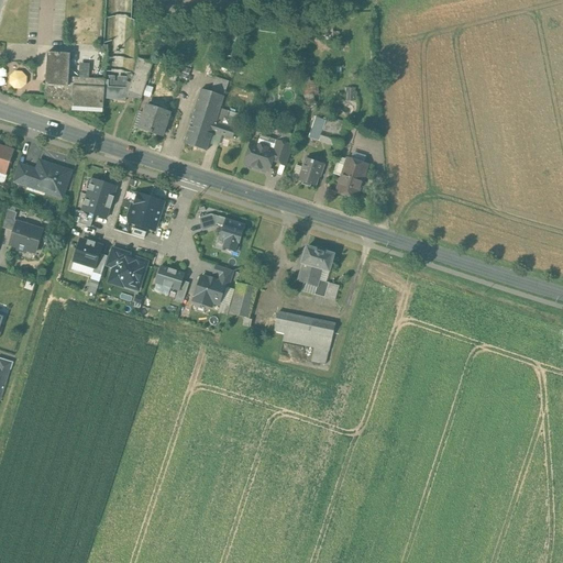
[(73,99),(72,107),(102,109),(103,99),(105,80),(105,79),(89,78),(90,65),(80,64),(79,78),(69,77),(70,54),(48,53),(45,97),(73,99)]
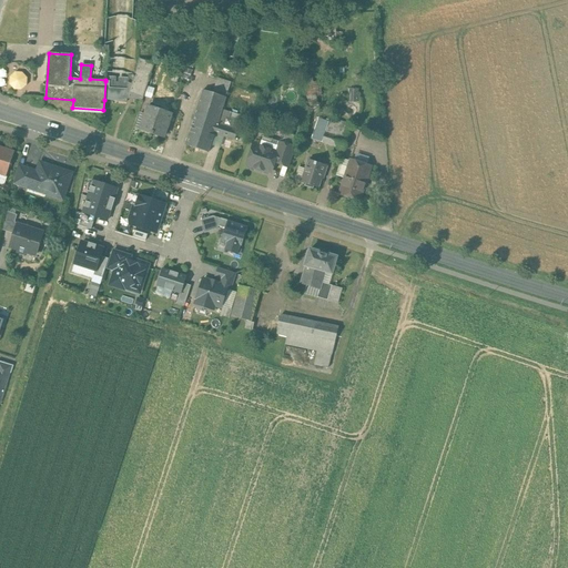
[(123,82),(105,81),(104,100),(127,101),(128,97),(131,97),(142,100),(154,63),(140,59),(134,75),(128,75),(128,78),(128,82),(123,82)]
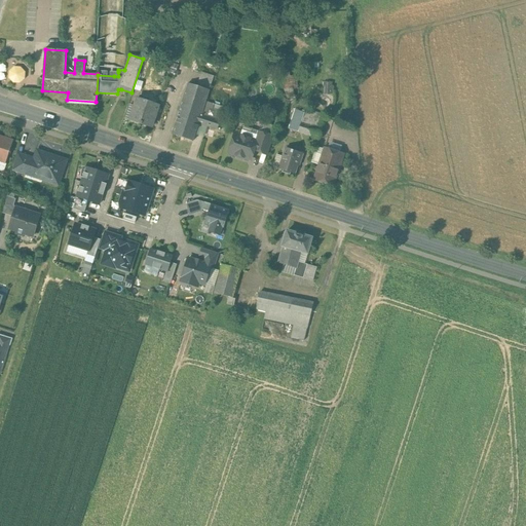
[(11,65),(10,80),(25,81),(26,67),(11,65)]
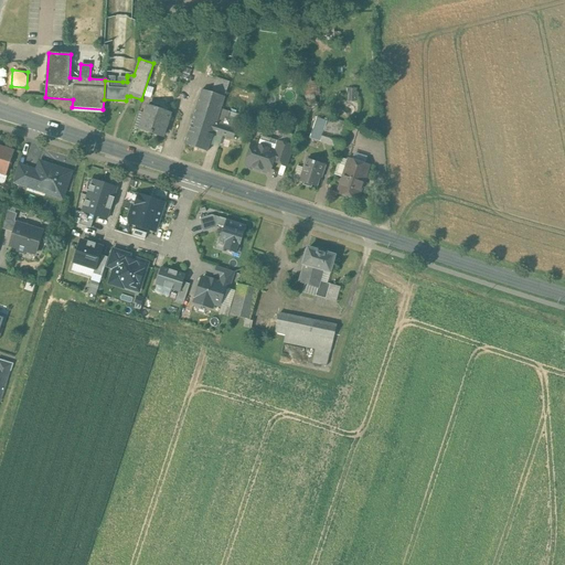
[(230,82),(216,77),(212,93),(225,97),(230,82)]
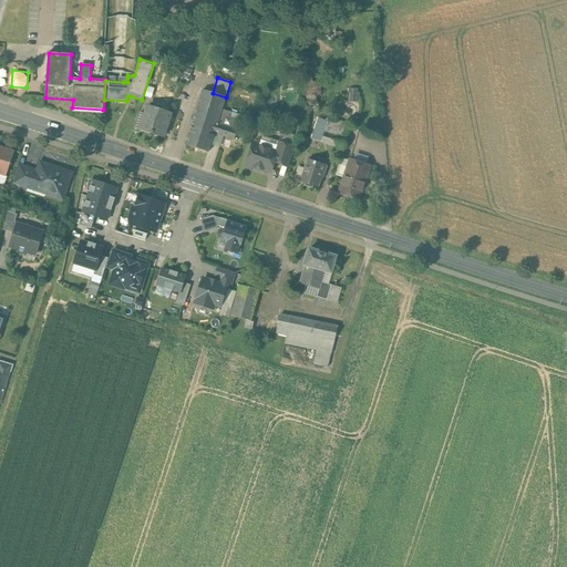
[(213,93),(203,90),(185,145),(208,152),(208,150),(214,133),(224,136),(234,140),(237,130),(235,130),(217,123),(222,110),(226,98),(213,93)]
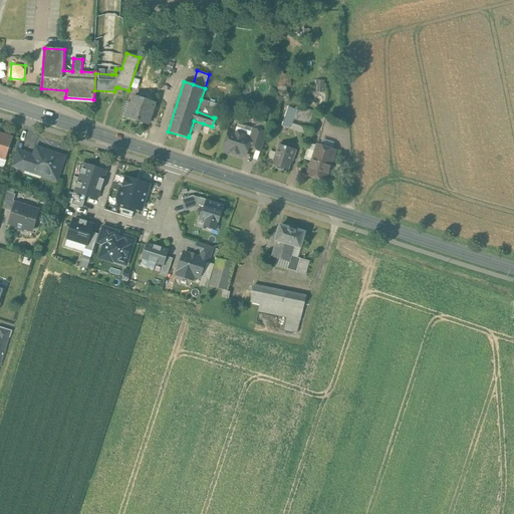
[(284,85),(276,86),(277,94),(286,93),(284,85)]
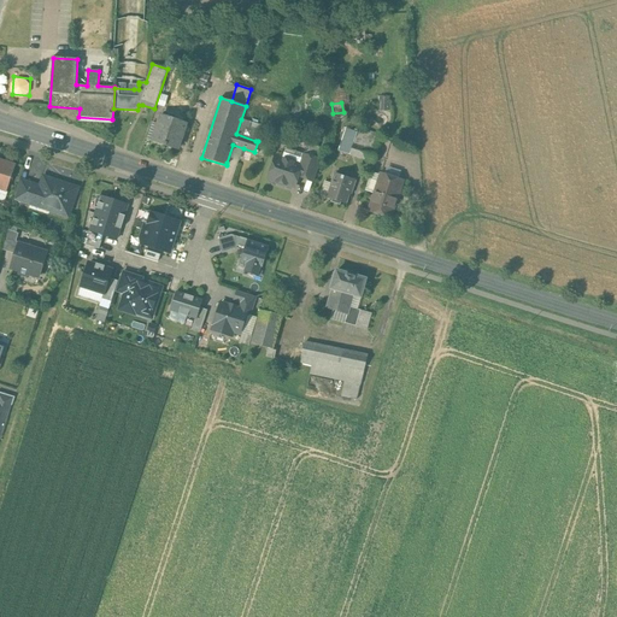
[(186,123),(162,115),(152,141),(177,150),(186,123)]
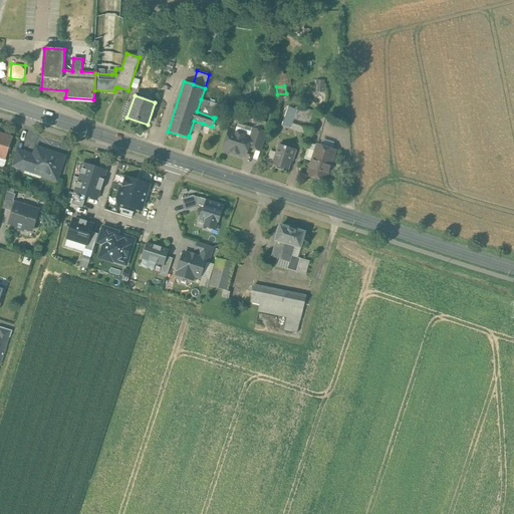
[(216,103),(201,99),(197,111),(213,117),(216,109),(214,109),(216,103)]
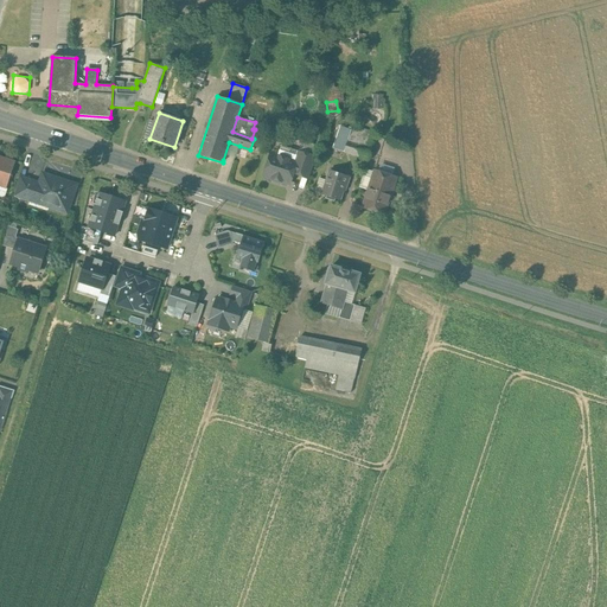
[(340,126),(337,138),(347,141),(352,129),(340,126)]
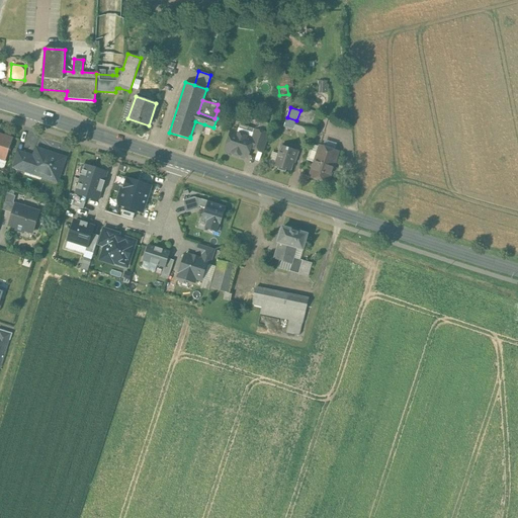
[(287,117),(284,126),(288,128),(286,135),(293,137),(295,131),(313,136),(320,116),(300,110),(296,120),(287,117)]
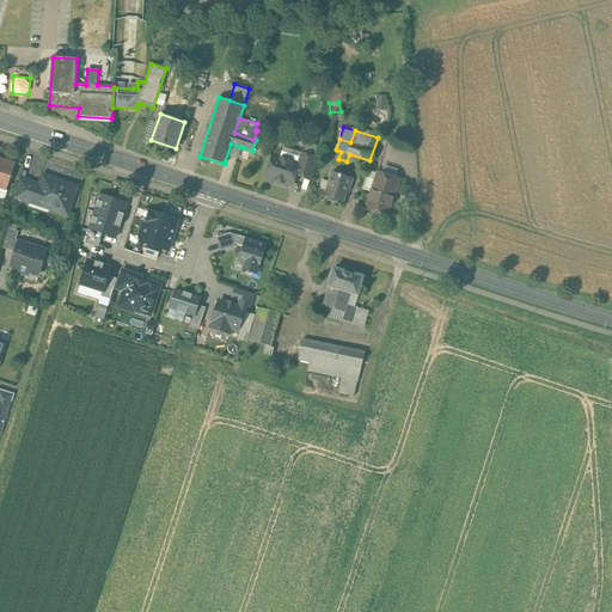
[(242,147),(231,144),(225,161),(236,164),(242,147)]
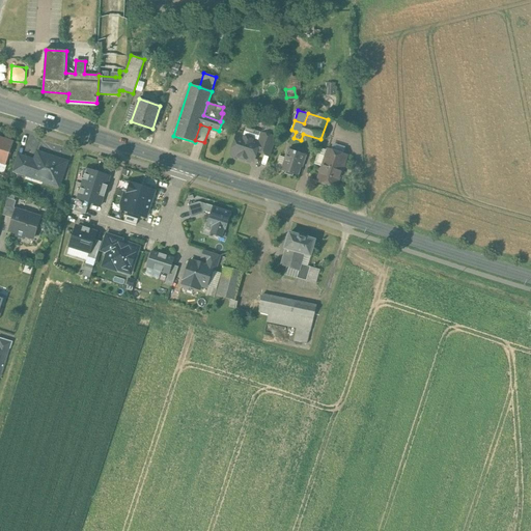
[(262,133),(246,128),(243,137),(259,142),(262,134),(262,133)]
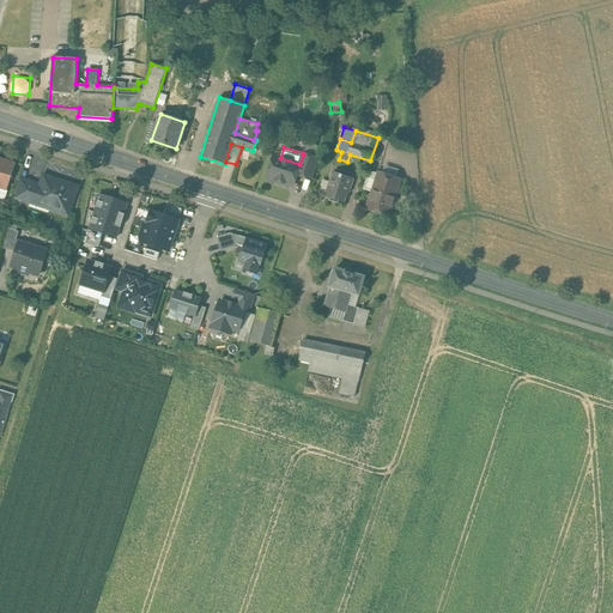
[(319,161),(303,155),(299,164),(296,175),(313,180),(319,161)]
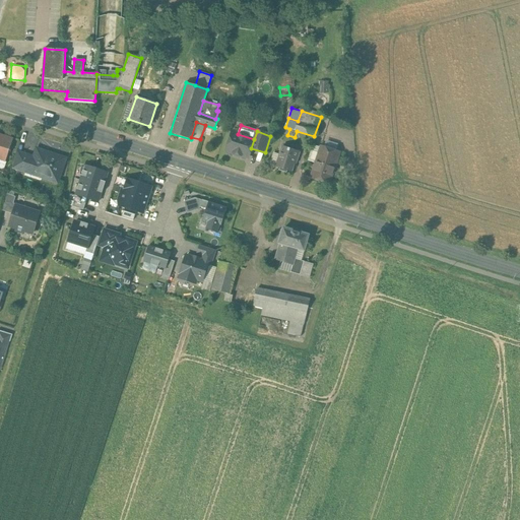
[(238,134),(233,132),(226,150),(248,157),(251,148),(254,139),(238,134)]
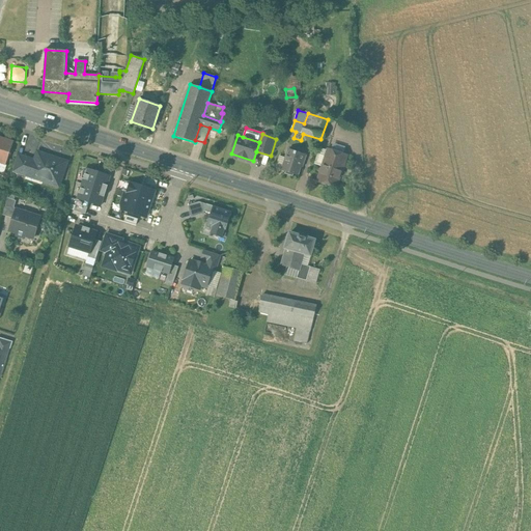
[(14,142),(0,137),(0,163),(5,165),(14,142)]
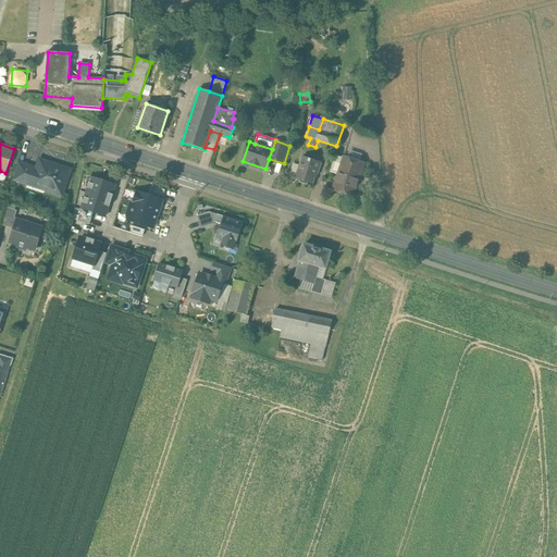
[(338,172),(344,157),(336,155),(331,170),(338,172)]
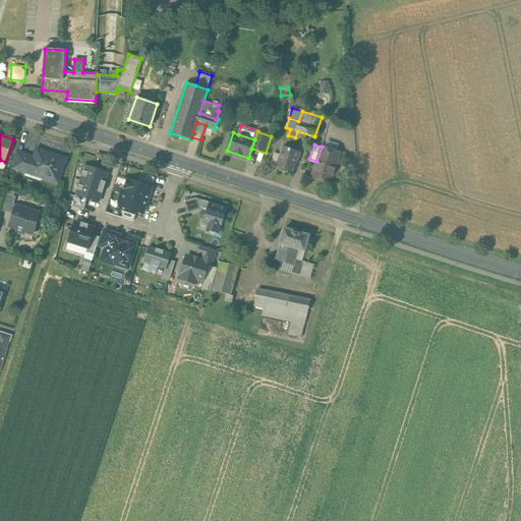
[(341,153),(322,147),(316,161),(311,179),(330,185),(341,153)]
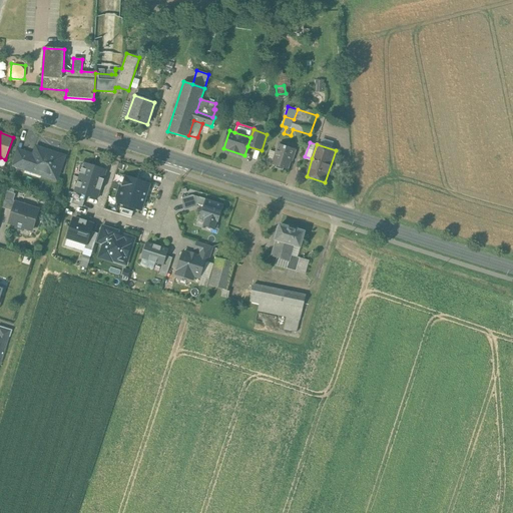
[(295,150),(279,145),(277,153),(273,164),(288,169),(290,161),(291,162),(295,150)]
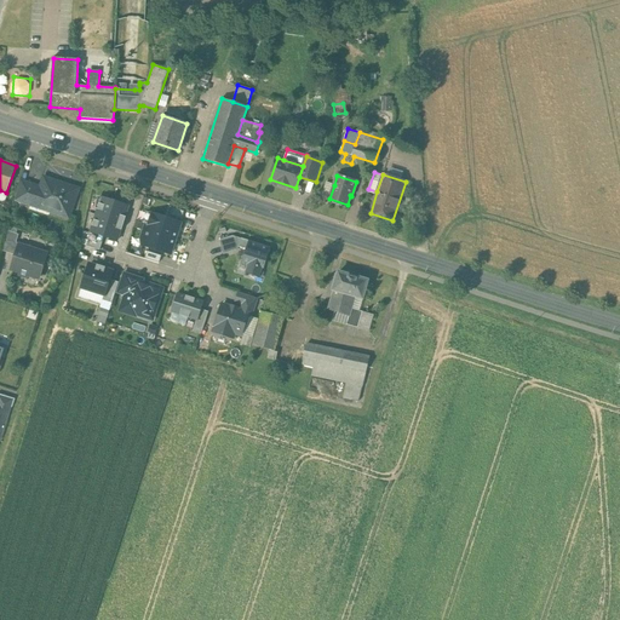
[(78,189),(44,177),(35,200),(52,206),(50,212),(68,218),(78,189)]
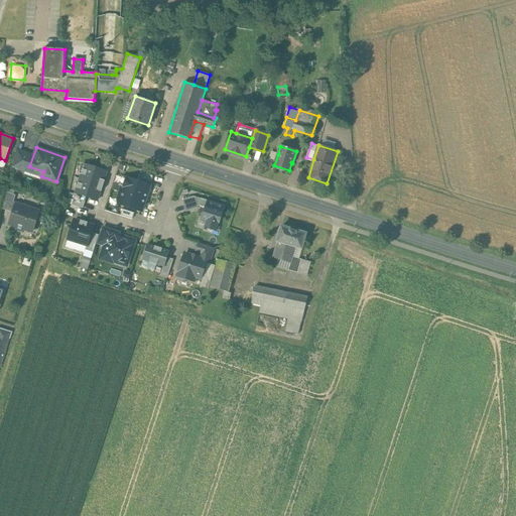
[(30,155),(17,151),(14,166),(25,170),(30,155)]
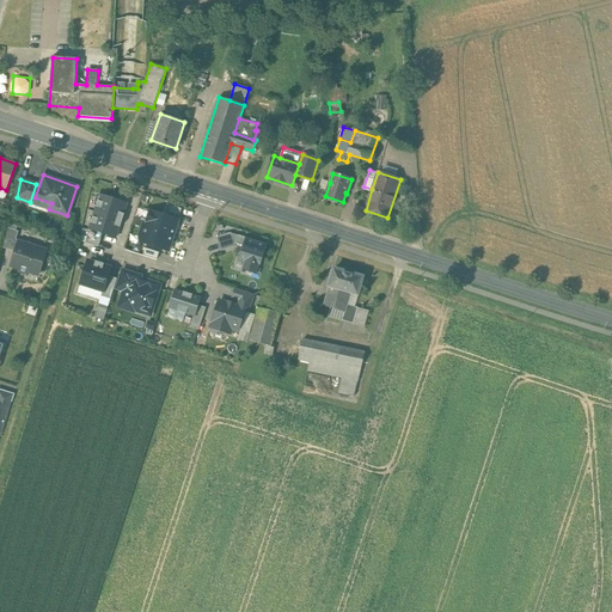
[(318,194),(325,196),(330,183),(323,181),(318,194)]
